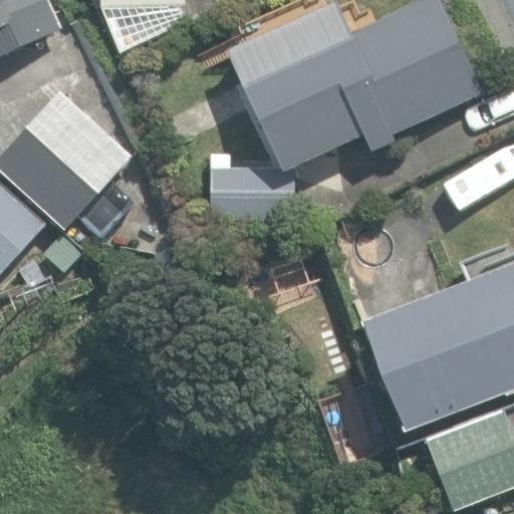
[(0,0),(0,54),(1,56),(63,28),(49,0),(0,0)]
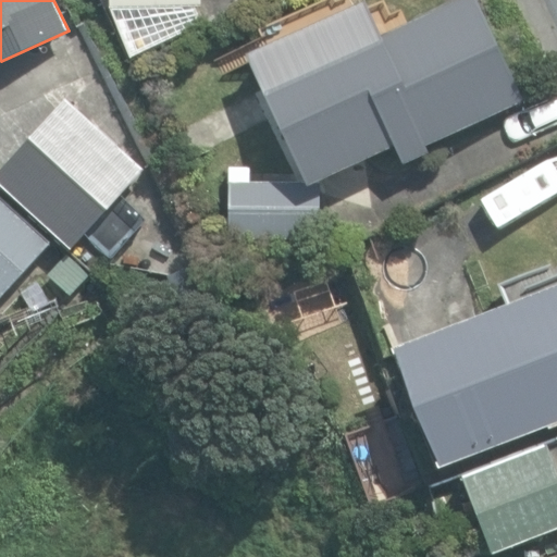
[(258,81),(308,186),(393,147),(399,160),(523,102),(475,0),(459,0),(366,44),(360,33),(258,81)]
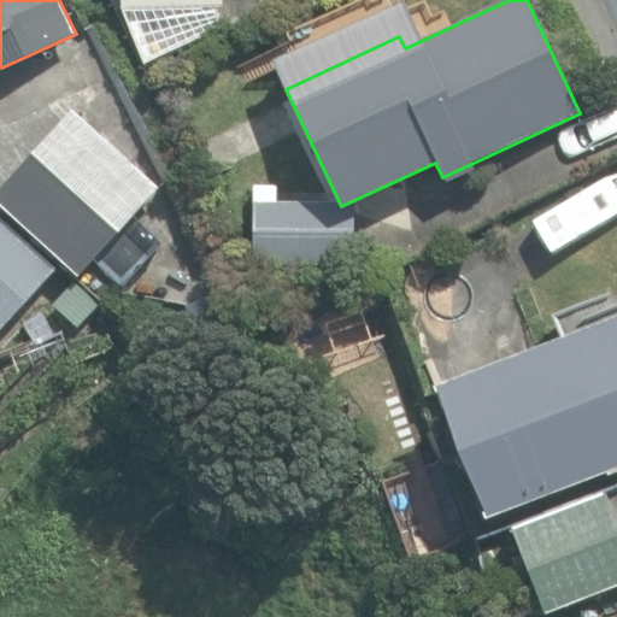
[(0,189),(0,204),(80,275),(158,186),(72,110),(0,189)]
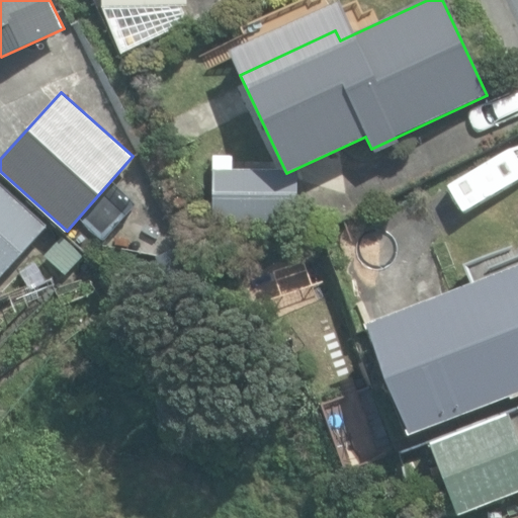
[(212,222),(296,223),(297,175),(233,174),(234,157),(213,157),(212,222)]
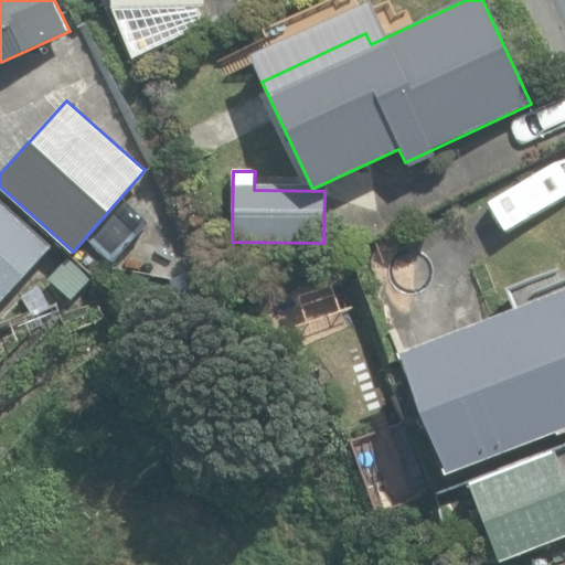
[(0,302),(52,246),(0,198),(0,302)]
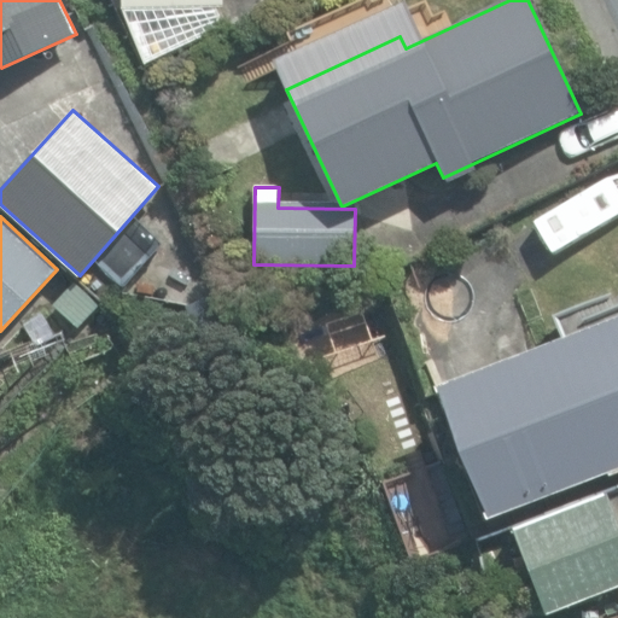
[(54,304),(80,327),(100,303),(75,281),(54,304)]
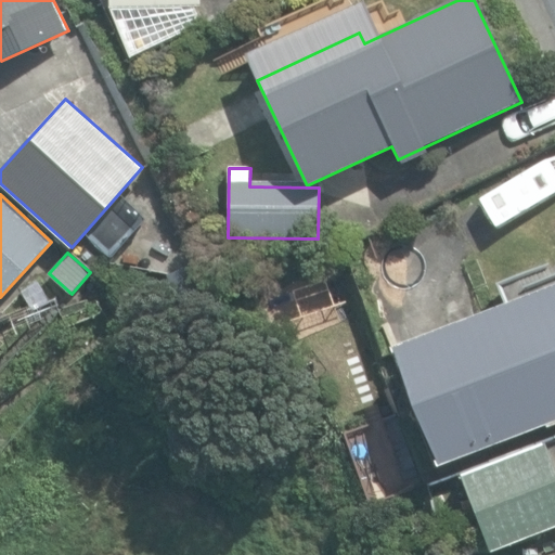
[(554,283),(394,346),(439,463),(554,417),(554,283)]
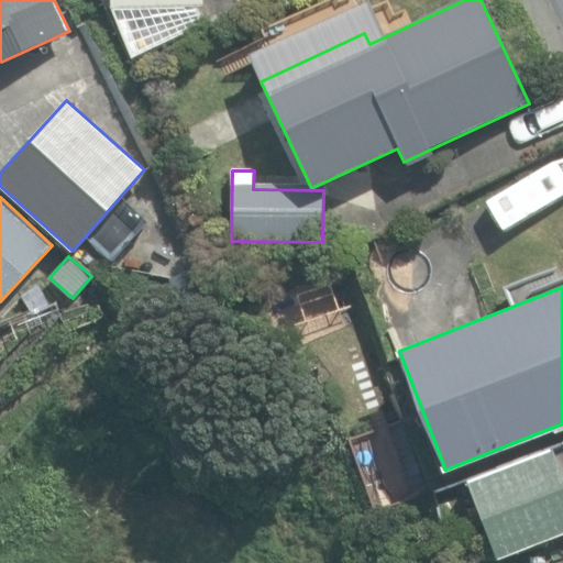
[(468,484),(499,561),(562,534),(562,479),(551,451),(468,484)]
